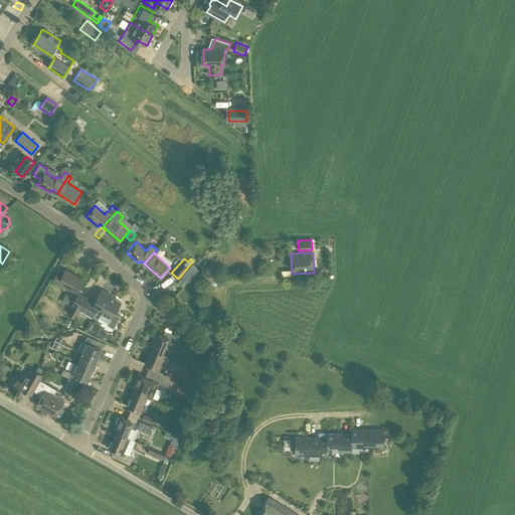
[(84,280),(65,270),(63,273),(58,270),(52,279),(58,282),(76,293),(84,280)]
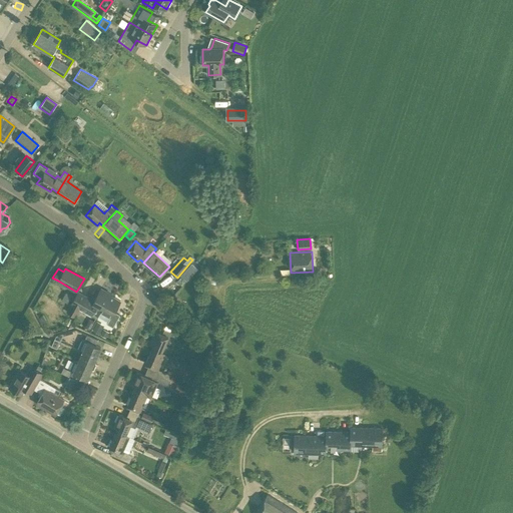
[(86,297),(79,309),(97,319),(101,311),(102,312),(110,296),(111,296),(111,295),(101,289),(94,301),(86,296),(86,297)]
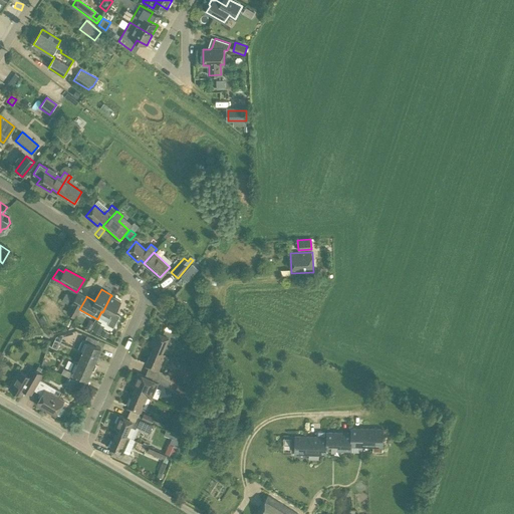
[(79,309),(86,297),(78,292),(67,312),(75,317),(79,309)]
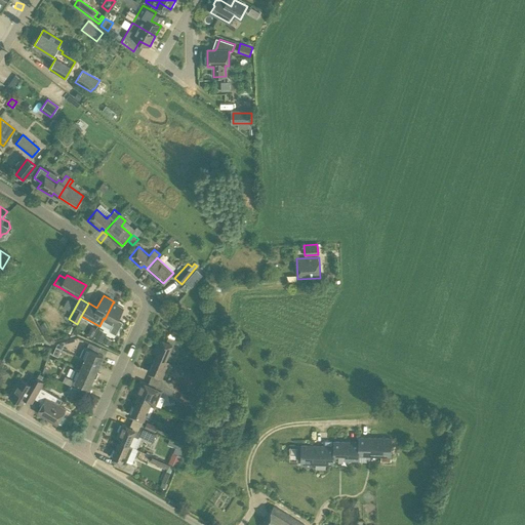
[(123,308),(114,303),(113,303),(105,319),(114,324),(123,308)]
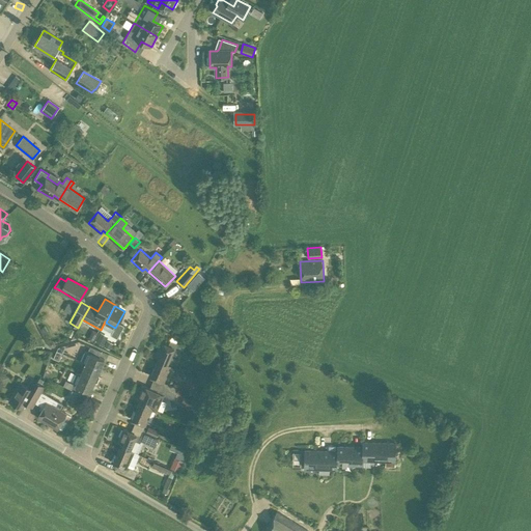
[(119,338),(126,341),(133,328),(127,325),(119,338)]
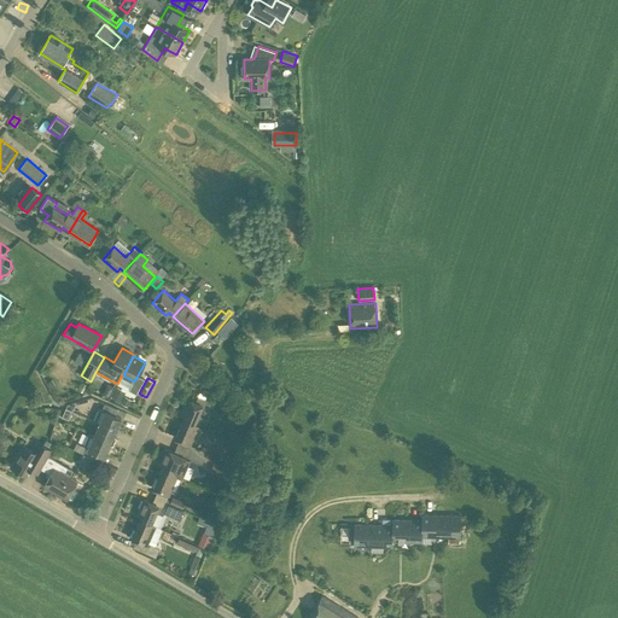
[(117,386),(111,397),(120,402),(126,391),(117,386)]
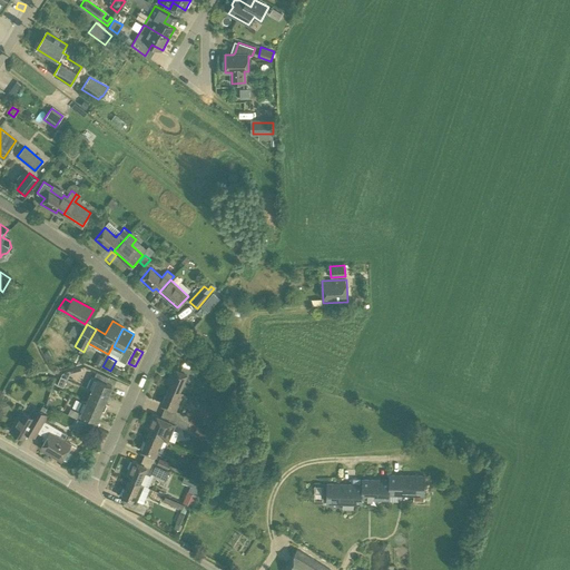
[(115,365),(111,372),(118,375),(121,369),(115,365)]
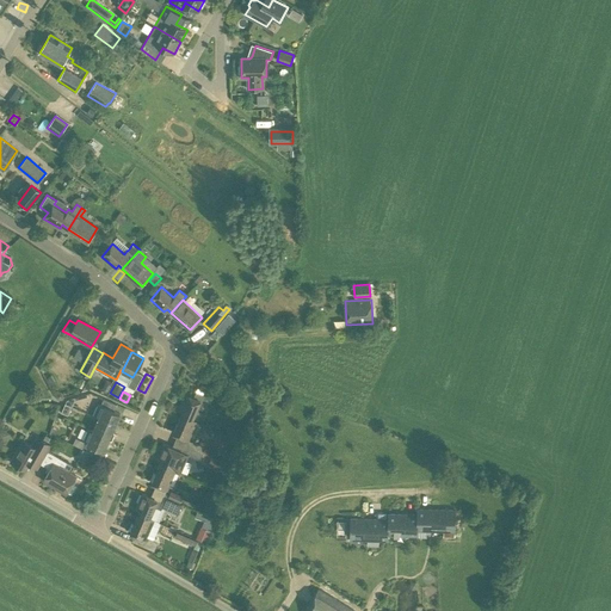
[(180,415),(192,420),(201,400),(185,394),(179,409),(183,411),(180,415)]
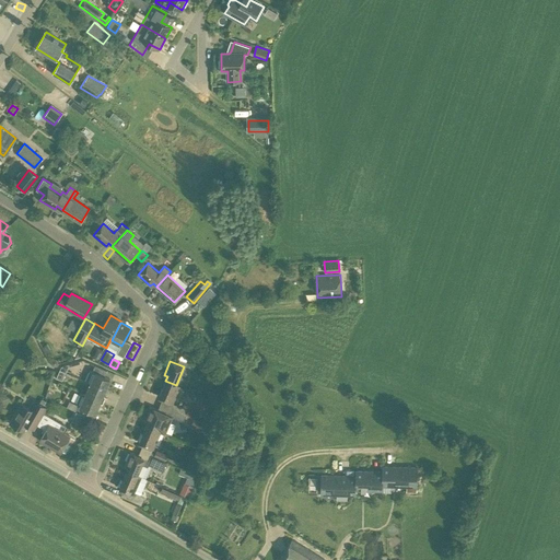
[(62,381),(66,372),(70,363),(61,366),(57,377),(62,381)]
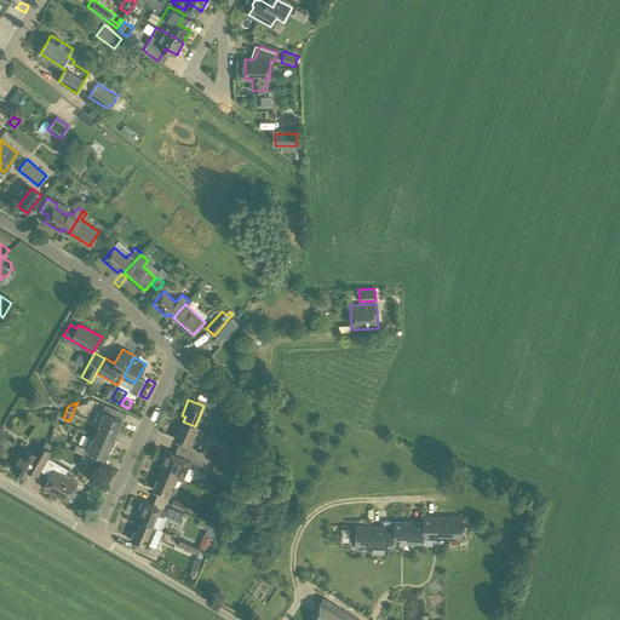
[(99,425),(116,432),(121,419),(105,412),(99,425)]
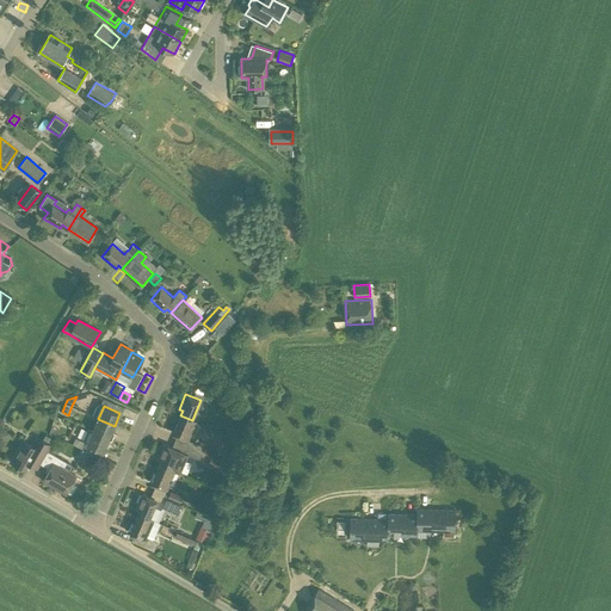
[(185,437),(192,420),(180,415),(173,432),(185,437)]
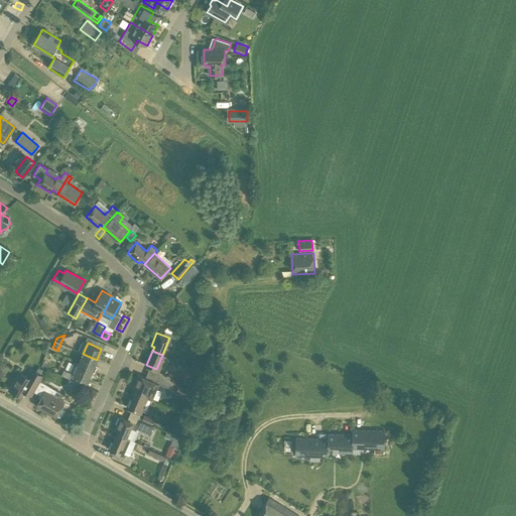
[(95,364),(97,360),(83,354),(79,364),(78,365),(92,371),(92,370),(95,371),(97,365),(95,364)]
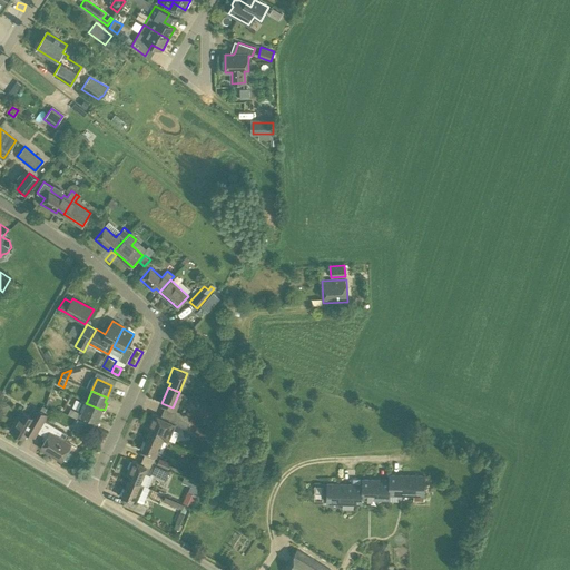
[(86,403),(87,402),(82,400),(78,411),(79,412),(76,419),(88,423),(90,418),(97,420),(101,410),(86,403)]
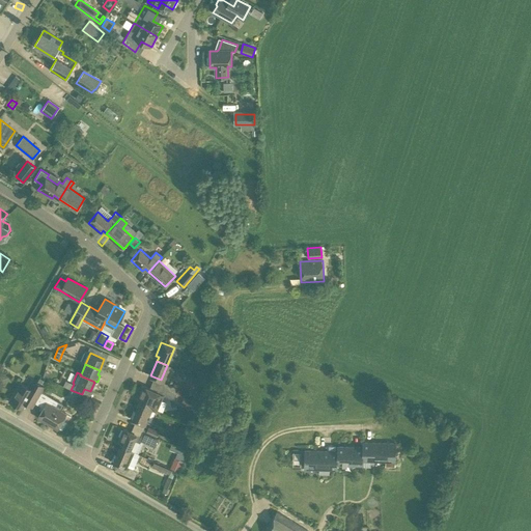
[(32,406),(33,406),(35,402),(42,392),(45,386),(32,378),(27,387),(20,383),(9,400),(23,409),(26,403),(26,402),(32,406)]
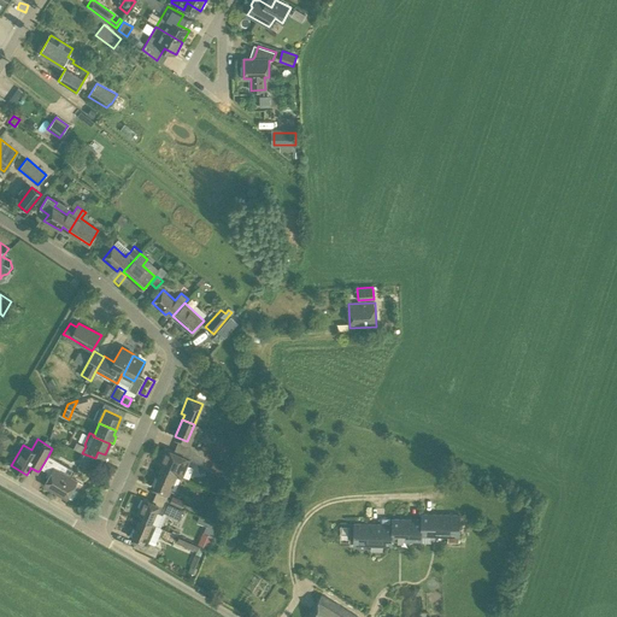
[(188,450),(205,457),(207,451),(191,444),(188,450)]
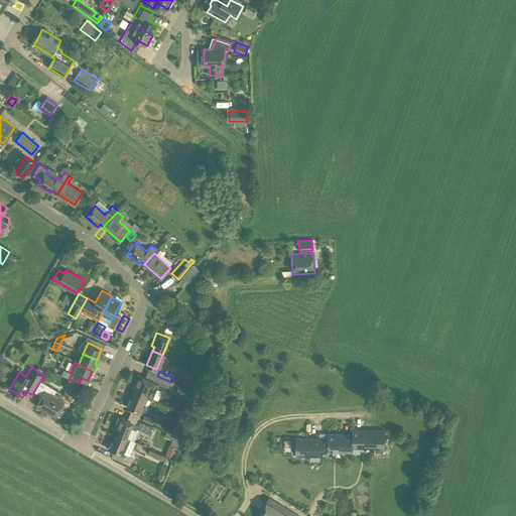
[(134,393),(147,399),(148,397),(145,395),(151,380),(138,375),(133,388),(135,389),(134,393)]
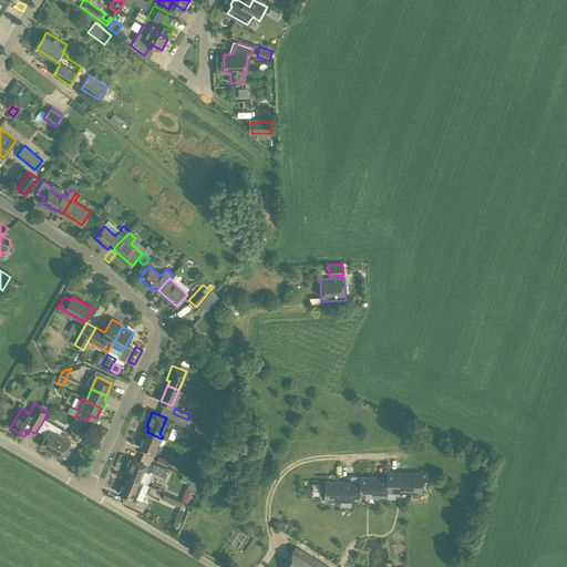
[(186,426),(188,420),(173,413),(169,420),(186,426)]
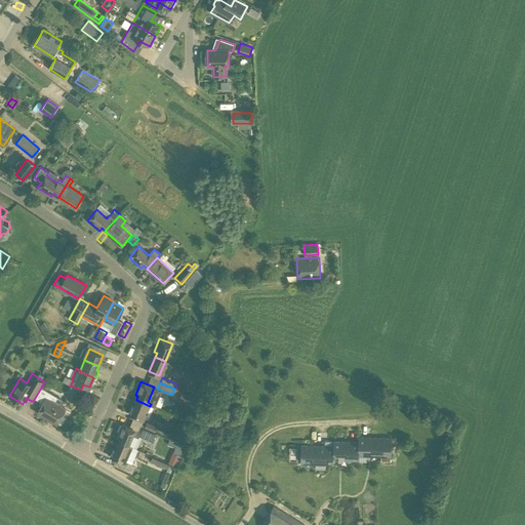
[(57,397),(41,388),(35,398),(43,403),(38,412),(56,423),(66,409),(54,402),(57,397)]
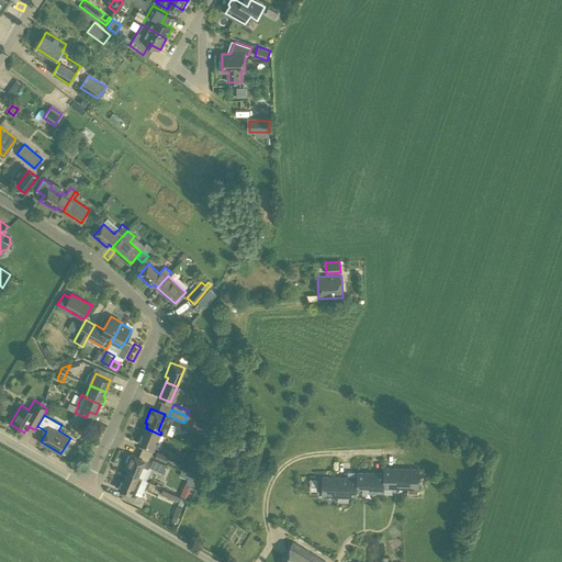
[(205,425),(202,431),(208,434),(211,427),(205,425)]
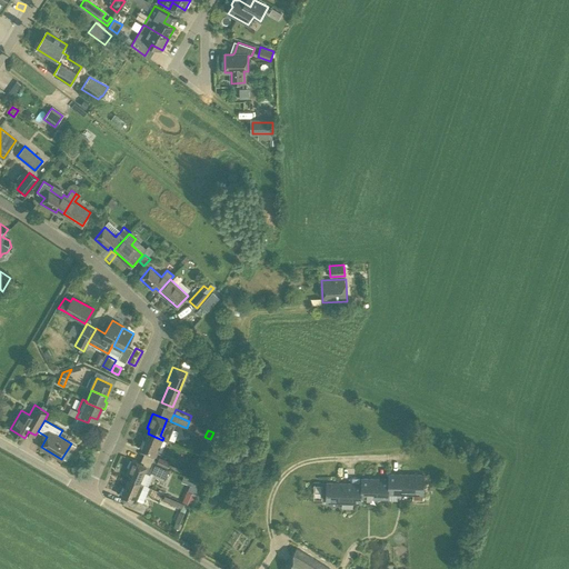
[(156,456),(162,440),(148,433),(140,450),(152,455),(152,453),(156,456)]
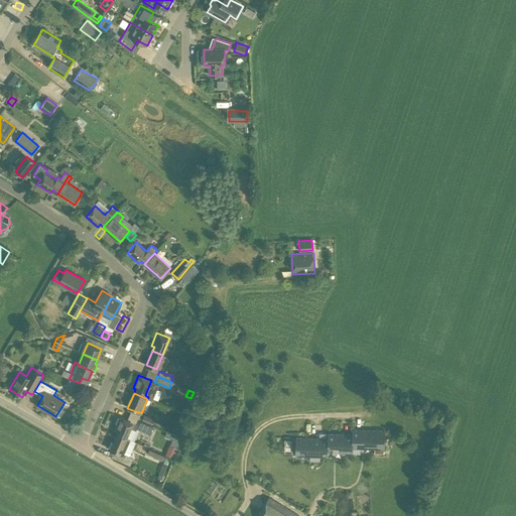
[(152,424),(154,418),(144,414),(141,420),(152,424)]
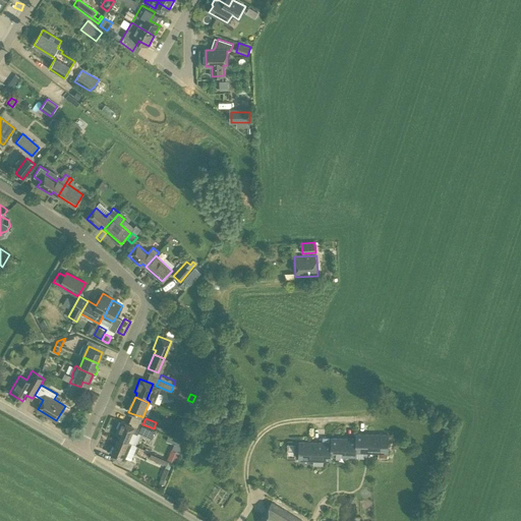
[(128,443),(135,426),(120,420),(115,432),(118,435),(117,438),(128,443)]
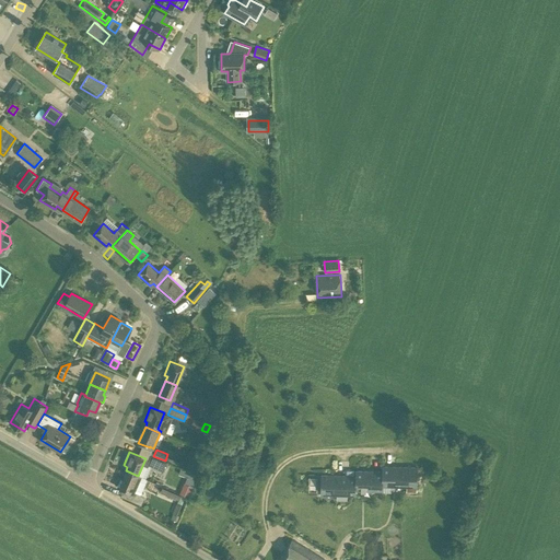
[(153,456),(151,454),(147,463),(163,470),(166,461),(165,461),(153,456)]
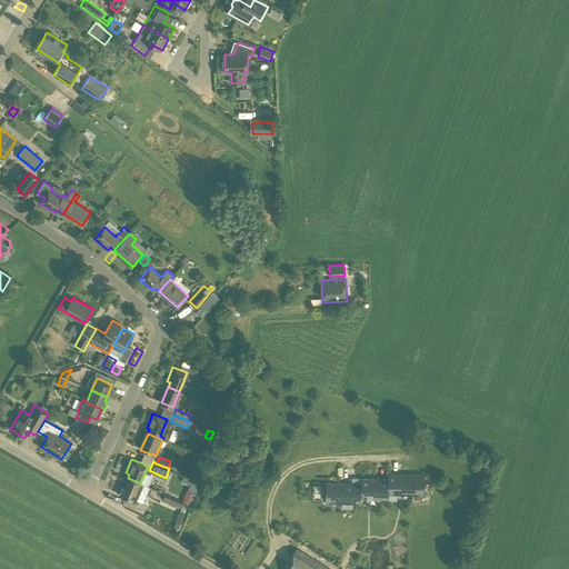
[(413,495),(412,499),(423,499),(423,493),(423,475),(389,473),(388,479),(388,495),(413,495)]
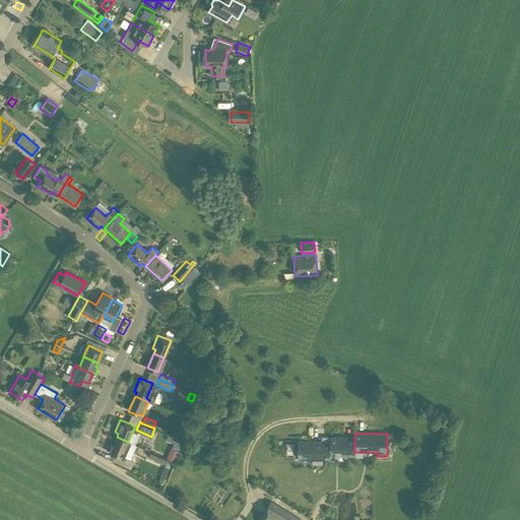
[(131,443),(128,442),(117,437),(111,453),(118,456),(116,461),(131,467),(134,460),(125,456),(131,443)]
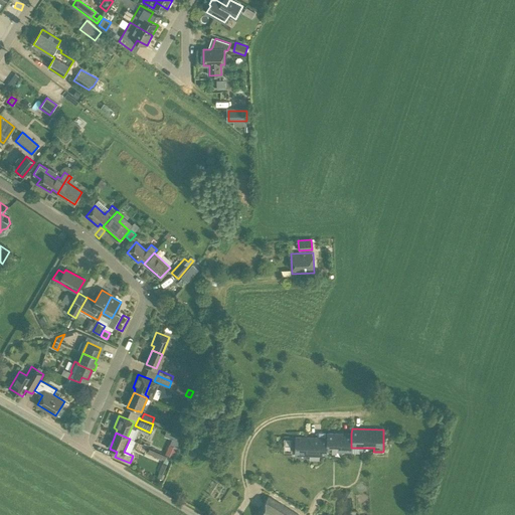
[(327,452),(351,452),(351,448),(351,434),(327,433),(327,438),(327,452)]
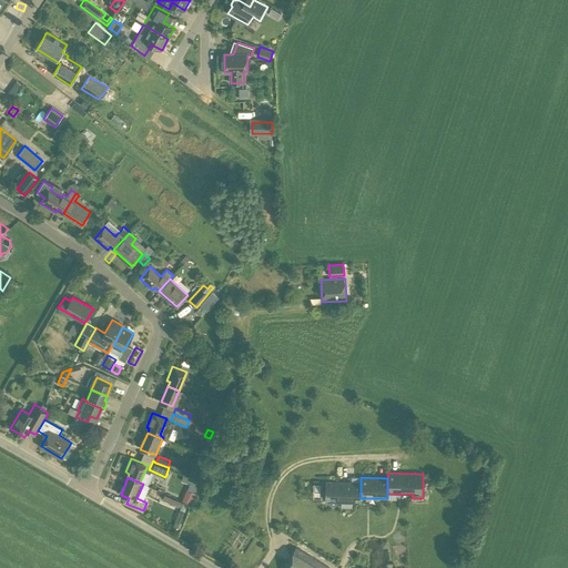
[(325,500),(342,501),(341,507),(352,507),(352,501),(361,501),(361,498),(361,483),(326,482),(325,500)]
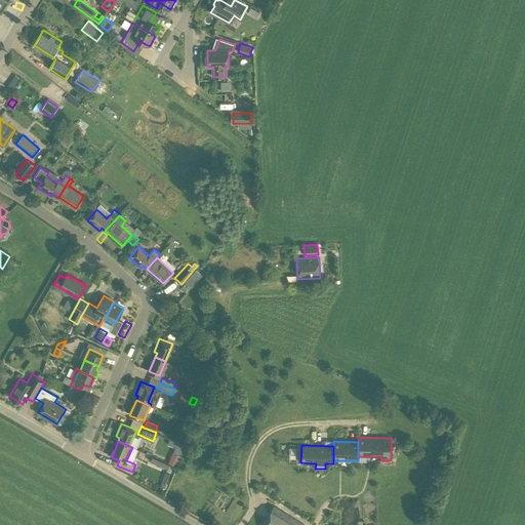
[(176,466),(180,455),(172,452),(168,462),(176,466)]
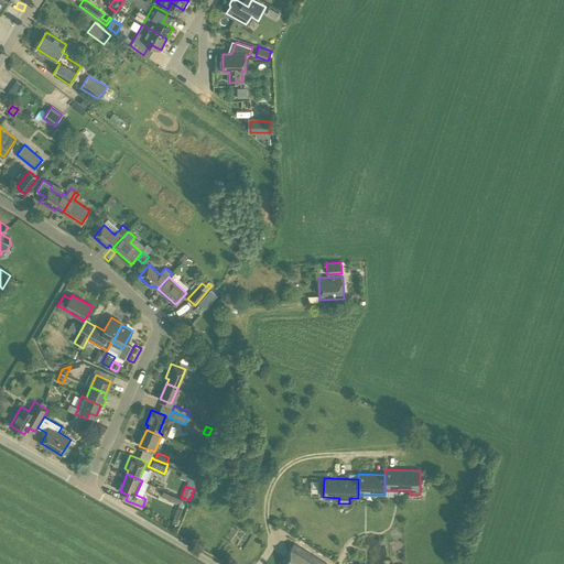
[(181,502),(182,498),(163,490),(162,496),(181,502)]
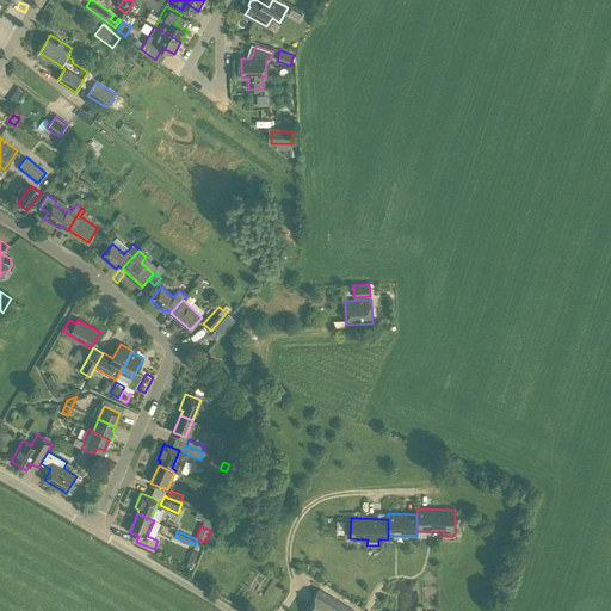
[(193,569),(196,562),(193,562),(198,550),(192,549),(189,560),(190,560),(186,567),(193,569)]
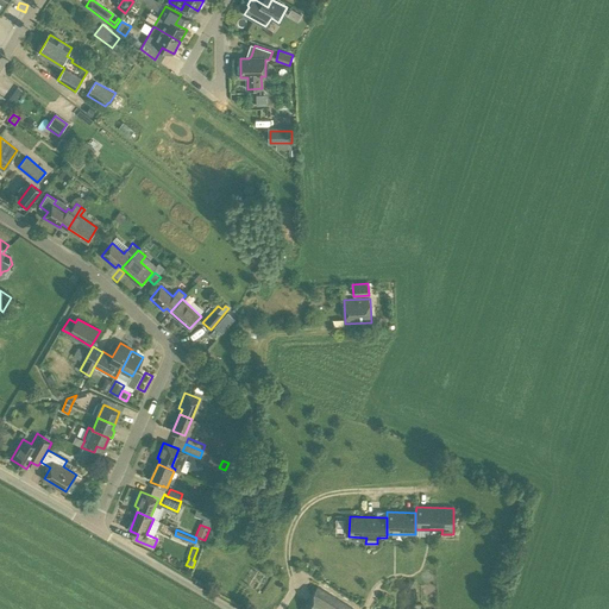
[(353,608),(355,608),(318,586),(302,608),(353,608)]
